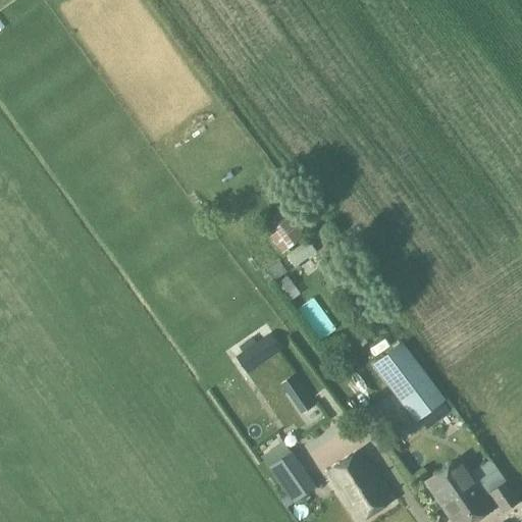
[(283,205),(259,219),(278,252),(303,238),(283,205)]
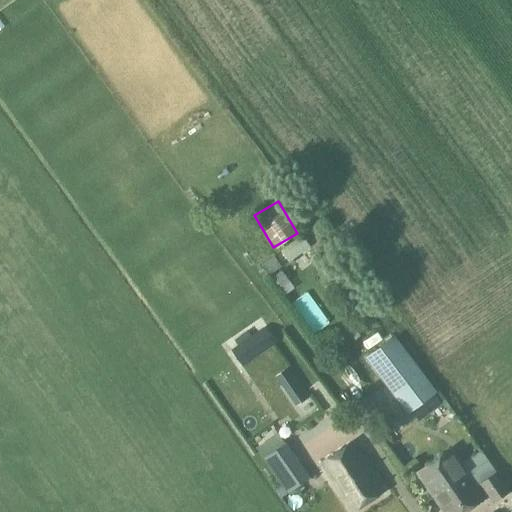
[(289,262),(309,247),(301,237),(281,251),(289,262)]
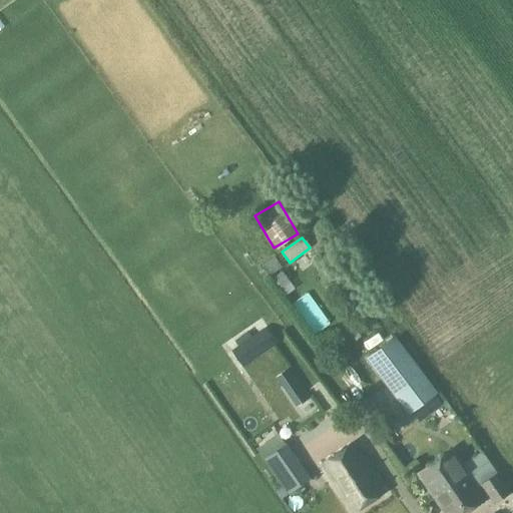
[(280,291),(291,284),(283,273),(273,280),(280,291)]
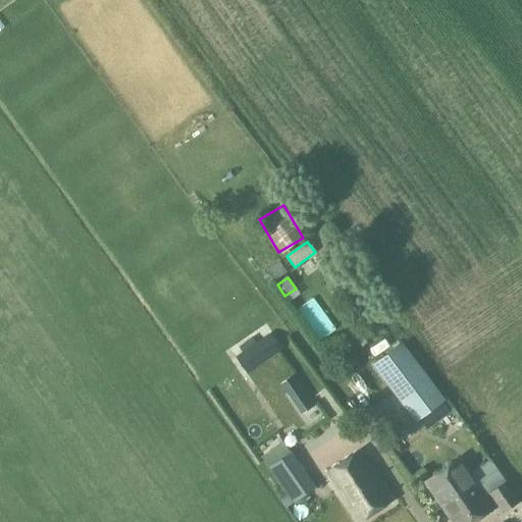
[(299,306),(313,333),(327,326),(314,299),(299,306)]
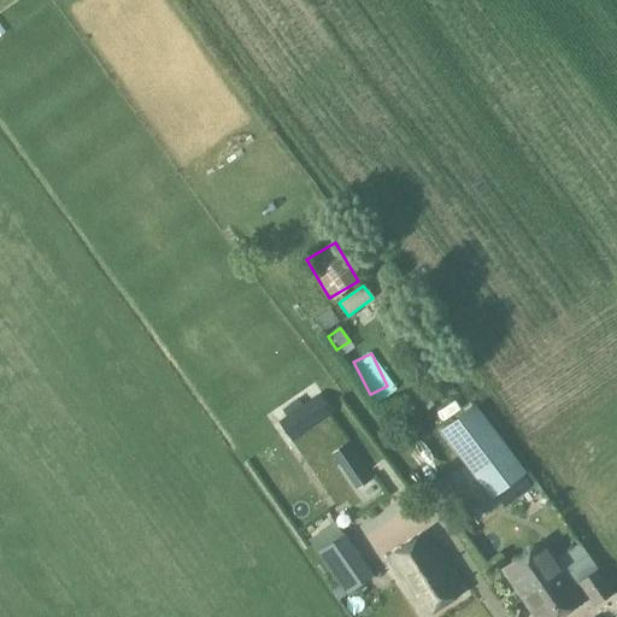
[(293,441),(333,415),(319,397),(280,422),(293,441)]
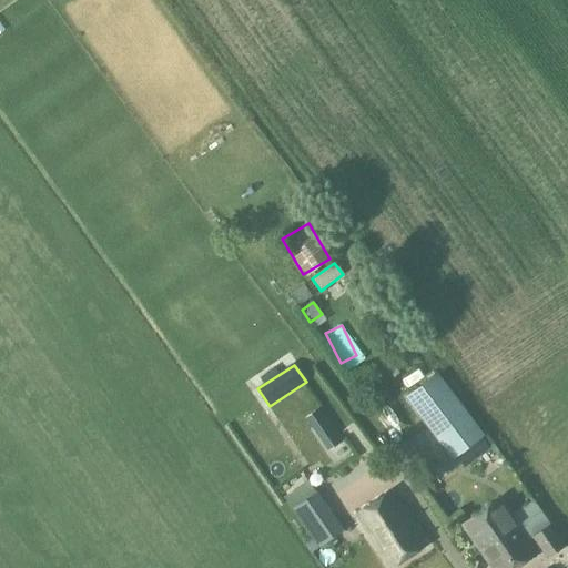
[(438,373),(405,398),(453,459),(485,435),(438,373)]
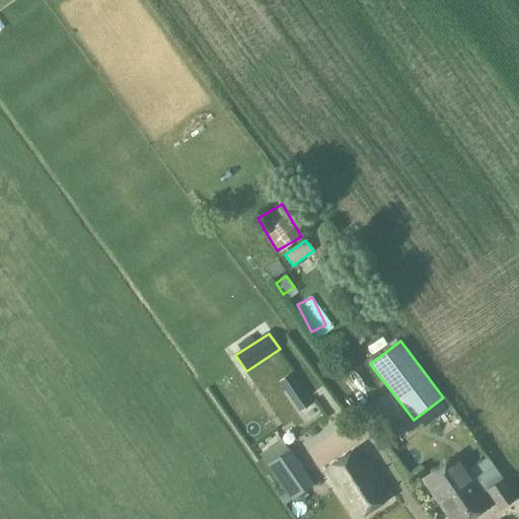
[(287,391),(301,382),(294,372),(280,381),(287,391)]
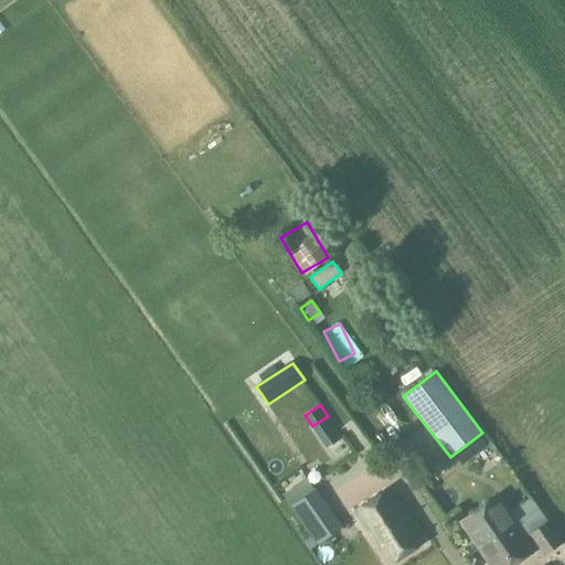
[(310,551),(343,529),(316,489),(315,491),(307,480),(284,496),(312,537),(305,543),(310,551)]
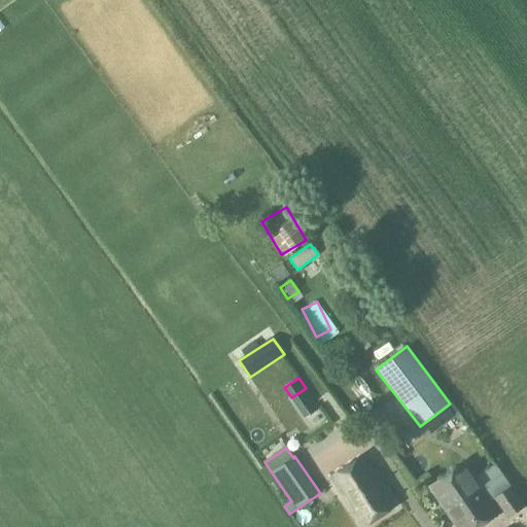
[(360,526),(363,526),(395,506),(362,456),(330,477),(360,526)]
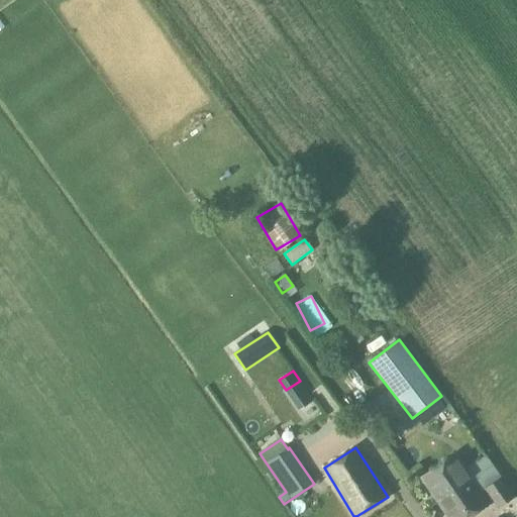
[(455,453),(422,477),(449,516),(469,516),(489,503),(482,492),(485,490),(498,509),(516,497),(487,454),(487,455),(466,470),(455,453)]
